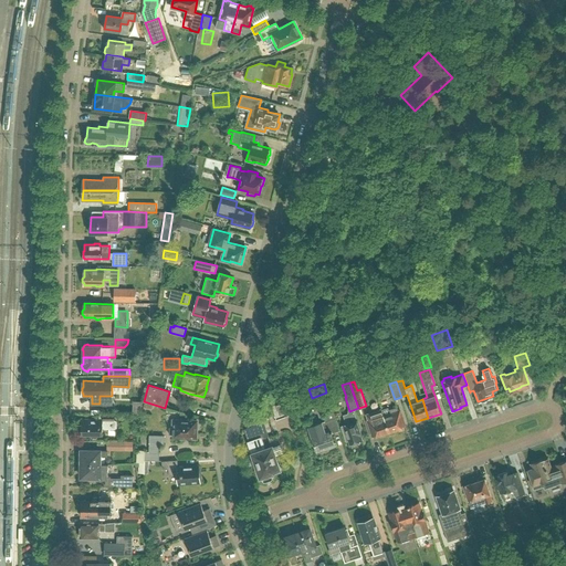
[(381,408),(389,432),(397,430),(397,428),(405,426),(399,409),(399,410),(398,406),(389,409),(388,406),(381,408)]
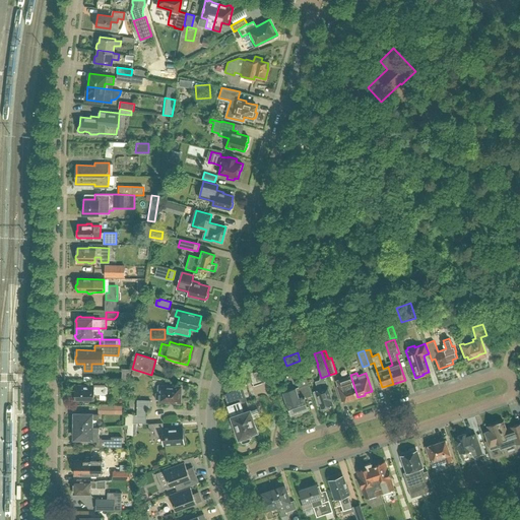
[(351,399),(358,397),(350,375),(336,380),(338,386),(343,400),(350,398),(351,399)]
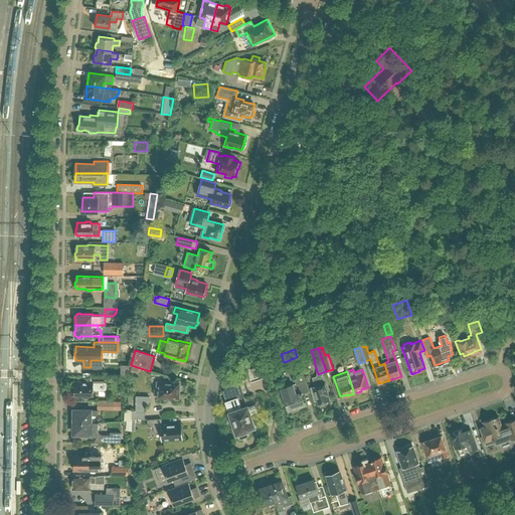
[(319,403),(330,399),(322,374),(313,377),(315,385),(310,387),(315,401),(317,400),(319,403)]
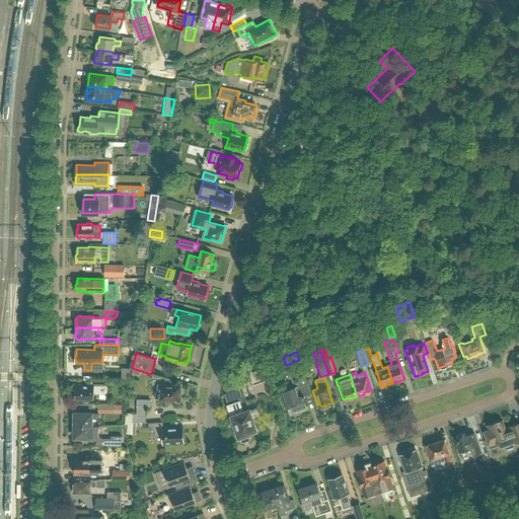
[(104,384),(104,379),(94,379),(90,379),(90,383),(86,383),(86,385),(75,385),(75,397),(94,398),(94,393),(105,393),(106,392),(106,386),(104,384)]
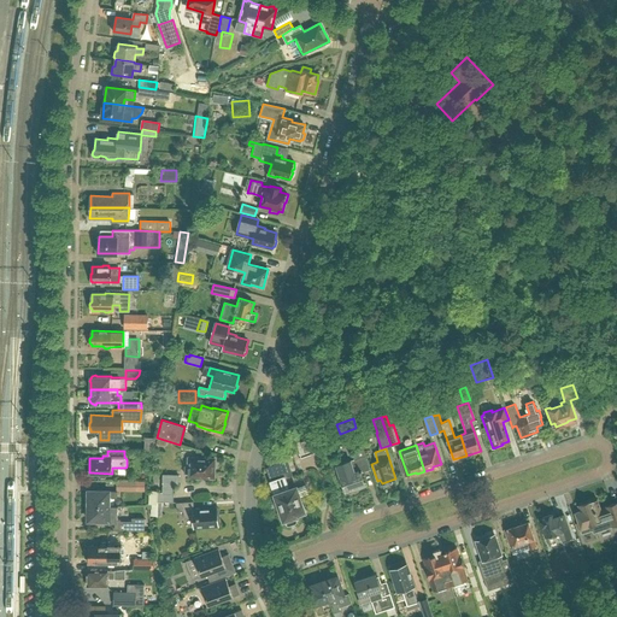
[(365,454),(365,456),(354,459),(356,460),(352,462),(351,459),(336,465),(345,491),(365,485),(360,471),(370,469),(365,454)]
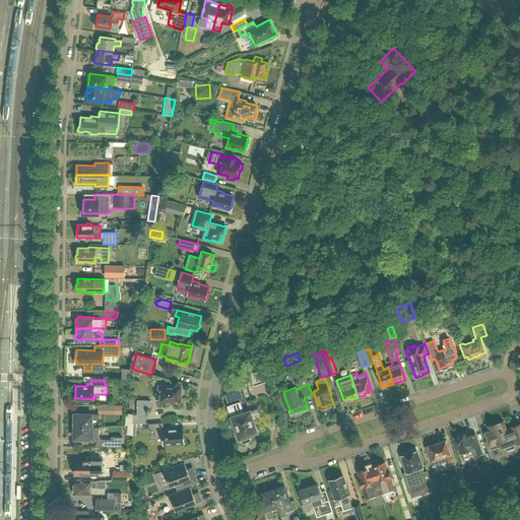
[(182,395),(182,388),(181,388),(181,386),(159,386),(159,392),(156,392),(154,393),(154,399),(159,399),(159,401),(180,402),(181,395),(182,395)]
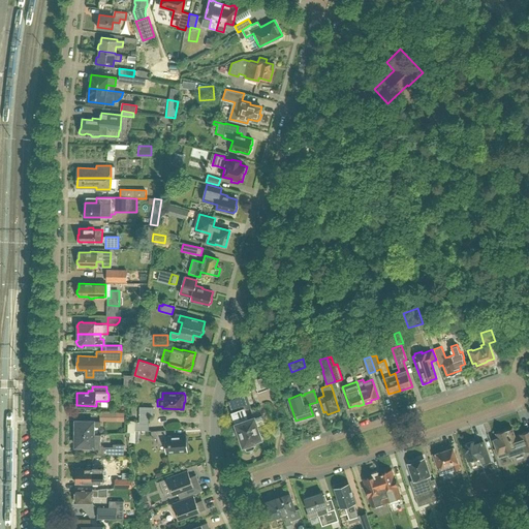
[(248,419),(244,409),(251,407),(247,396),(229,401),(234,412),(232,412),(238,428),(236,431),(238,436),(241,437),(244,445),(245,445),(246,448),(249,450),(253,448),(254,445),(253,442),(255,441),(254,441),(261,438),(254,417),(248,419)]
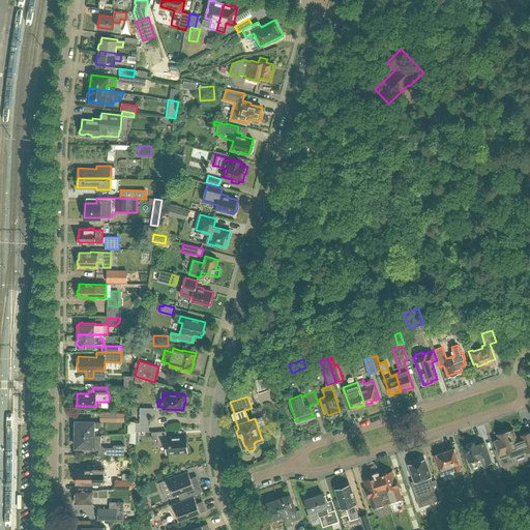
[(128,433),(139,433),(139,431),(149,432),(149,423),(149,416),(153,416),(154,408),(140,408),(140,416),(140,422),(135,422),(135,421),(128,421),(128,433)]
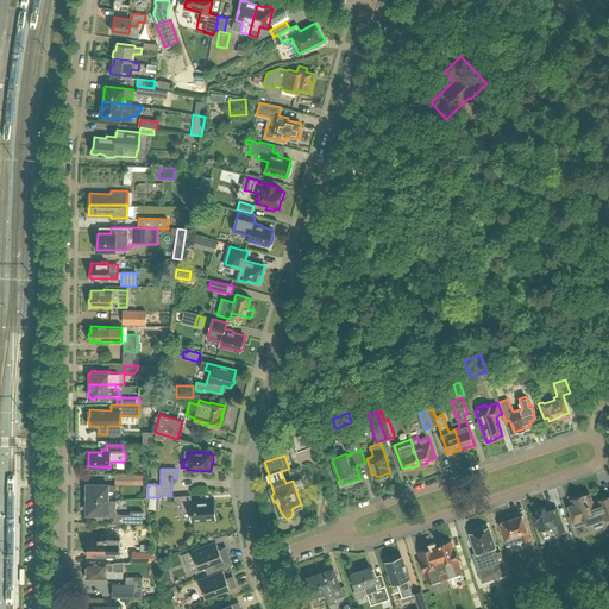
[(87,498),(107,498),(107,491),(115,491),(115,484),(88,484),(87,498)]
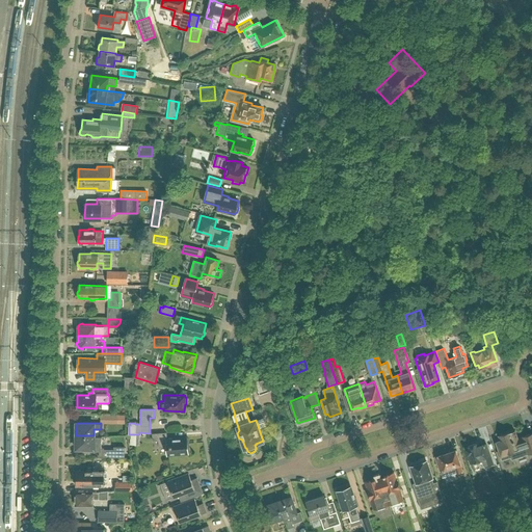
[(499,449),(500,449),(502,454),(500,455),(502,459),(511,456),(512,459),(531,452),(531,432),(521,436),(522,437),(517,439),(514,429),(499,434),(500,437),(497,439),(498,442),(497,442),(499,449)]
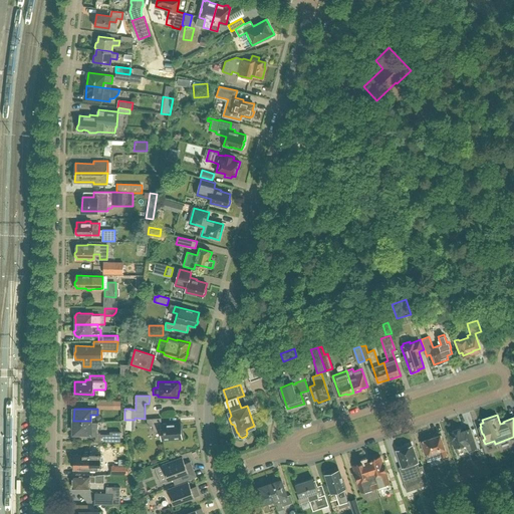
[(161,424),(161,418),(148,419),(148,425),(154,425),(154,432),(162,431),(163,439),(182,438),(182,437),(184,435),(183,431),(181,430),(181,423),(168,424),(168,423),(161,424)]
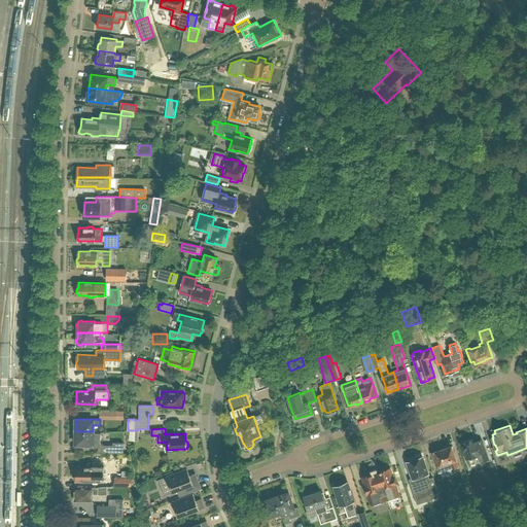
[(138,441),(138,430),(128,430),(128,441),(138,441)]
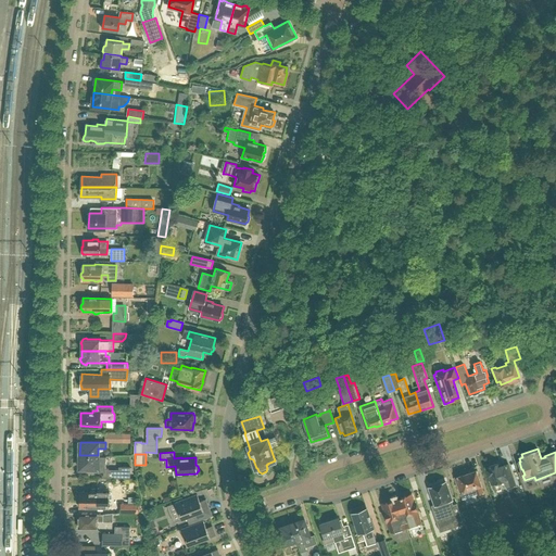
[(79,468),(98,468),(98,470),(106,470),(106,455),(98,455),(79,455),(79,468)]
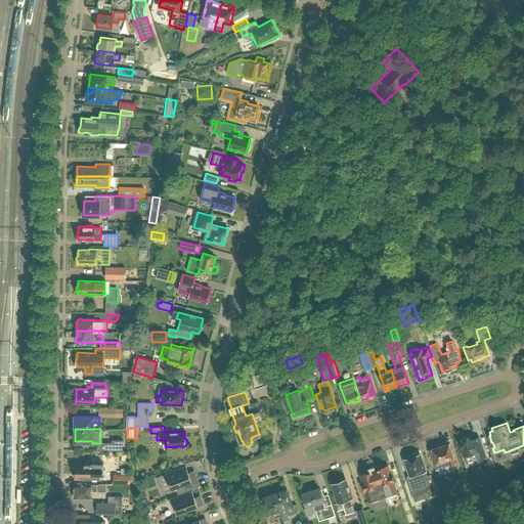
[(478,436),(472,438),(471,435),(459,439),(464,455),(476,451),(478,460),(485,456),(482,447),(478,436)]
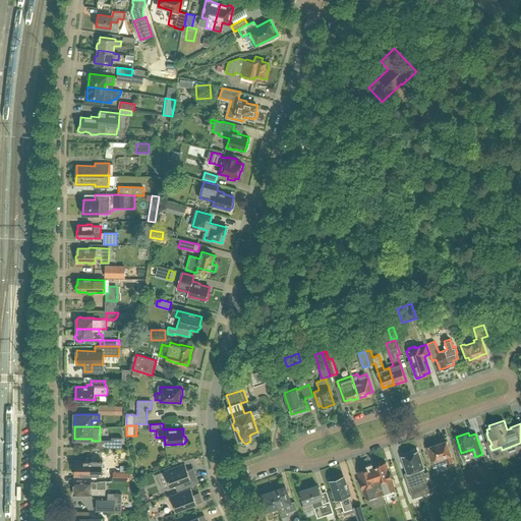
[(111,448),(121,448),(122,438),(111,437),(111,448)]
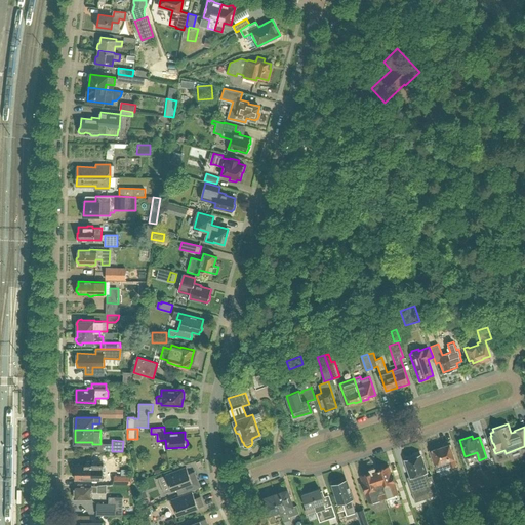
[(450,466),(456,463),(449,443),(430,450),(437,470),(450,466)]
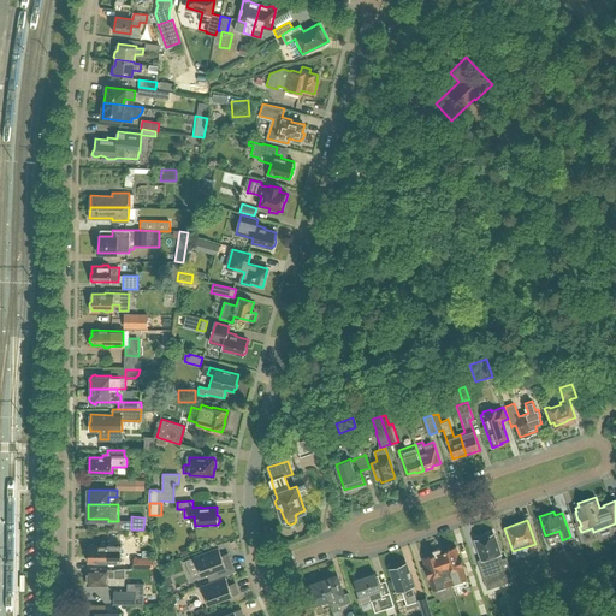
[(507,557),(502,558),(495,533),(475,539),(483,557),(478,560),(486,582),(503,576),(504,582),(514,580),(513,573),(511,573),(507,557)]
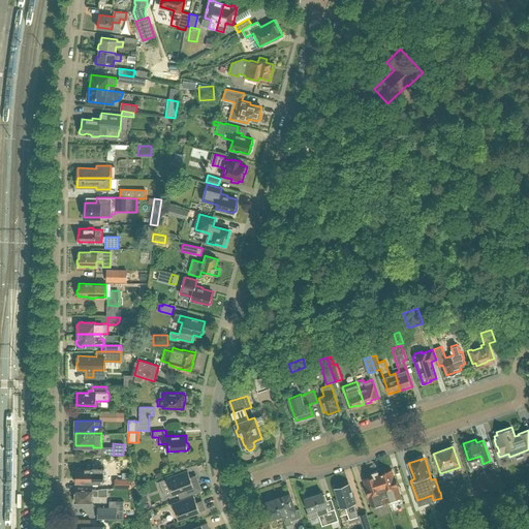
[(91,467),(90,466),(87,466),(86,467),(75,467),(75,469),(74,470),(74,474),(75,475),(75,481),(103,481),(103,474),(99,474),(99,466),(93,466),(93,468),(91,467)]
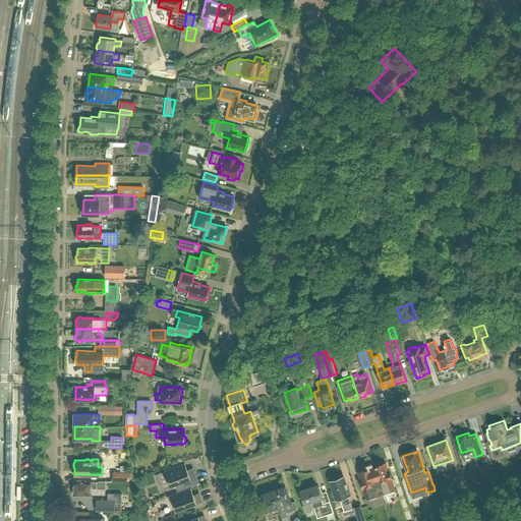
[(388,470),(385,462),(378,464),(375,465),(366,468),(358,470),(361,479),(359,479),(362,488),(367,486),(369,494),(370,494),(370,497),(377,495),(374,486),(378,485),(381,494),(394,489),(391,479),(392,478),(390,470),(388,470)]
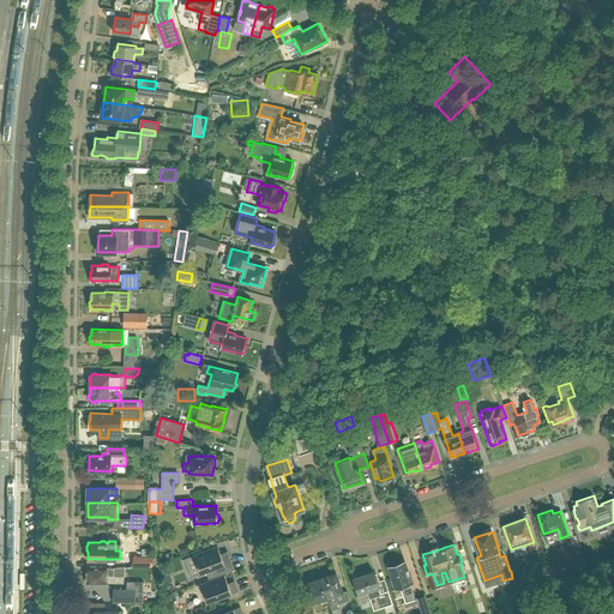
[(217,566),(232,561),(228,551),(221,553),(217,546),(193,554),(200,573),(206,571),(209,578),(220,573),(217,566)]
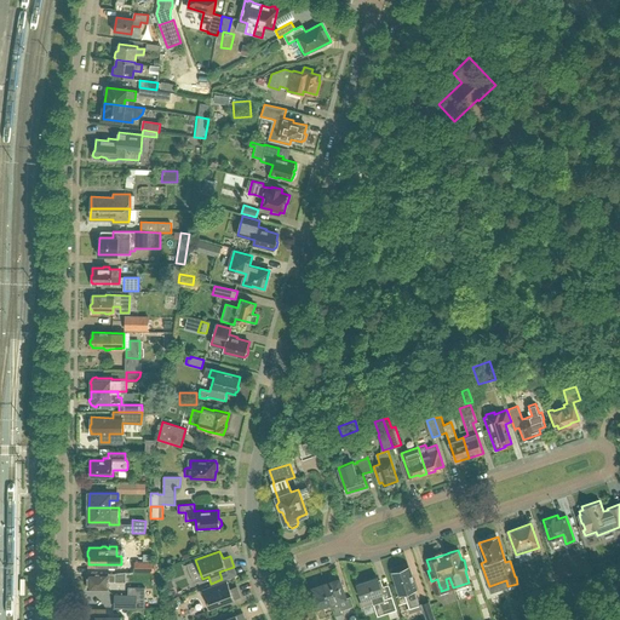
[(585,554),(574,558),(579,574),(591,570),(585,554)]
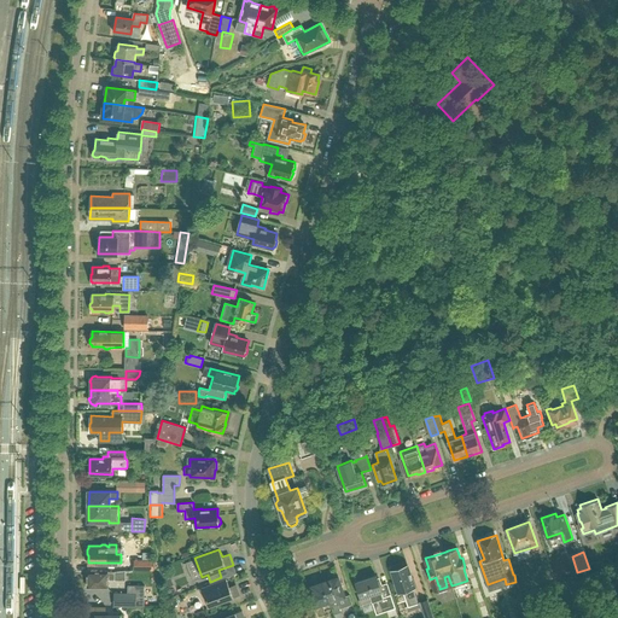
[(159,570),(157,560),(134,559),(133,570),(153,571),(153,570),(159,570)]
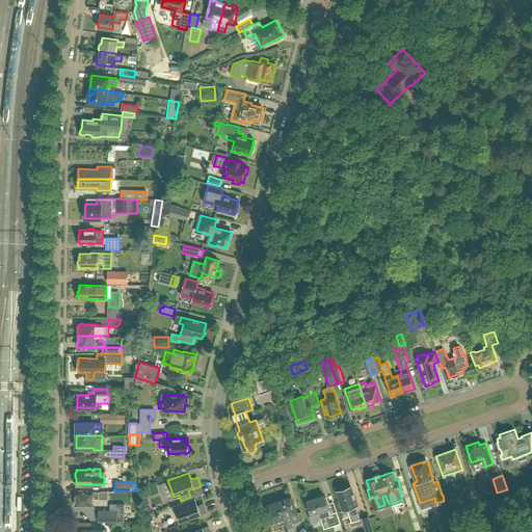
[(337,490),(343,509),(348,508),(352,522),(361,519),(355,505),(358,504),(356,497),(354,497),(351,485),(337,490)]
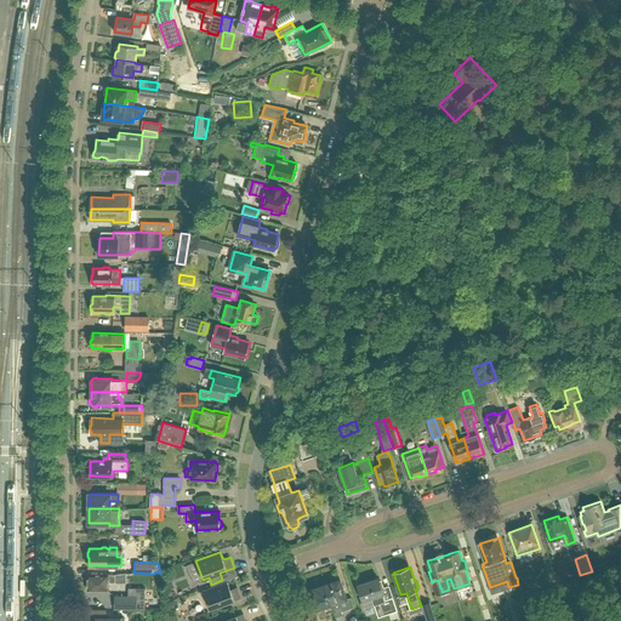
[(121,582),(121,575),(89,574),(89,590),(108,590),(108,582),(121,582)]
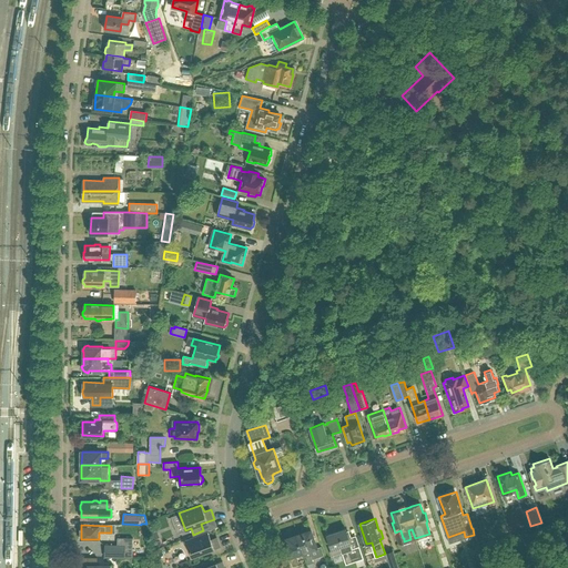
[(346,528),(327,535),(332,549),(331,550),(332,556),(343,551),(347,564),(364,558),(359,546),(354,548),(350,537),(346,528)]
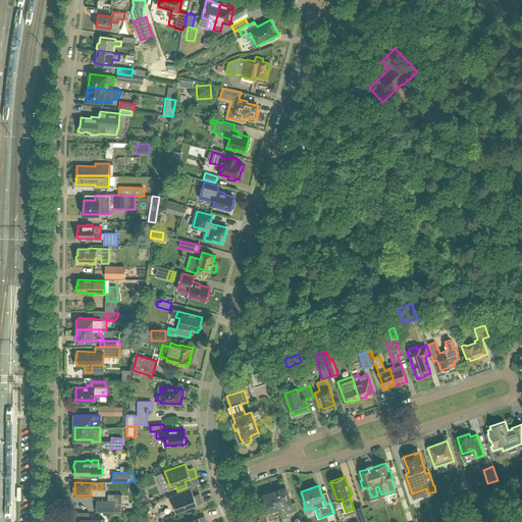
[(273,491),(279,508),(282,518),(288,516),(284,506),(292,504),(286,487),(273,491)]
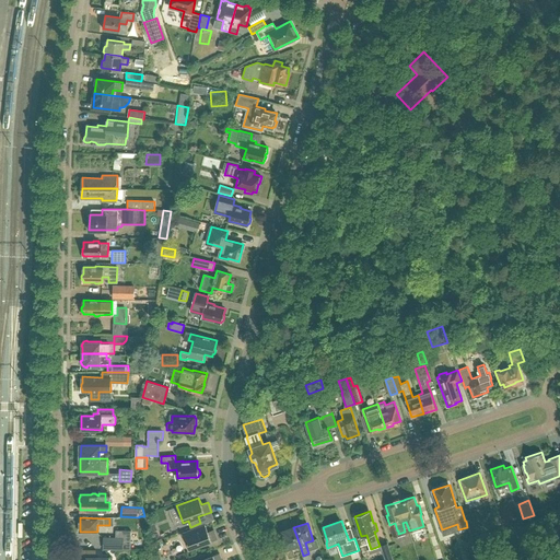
[(209,534),(205,524),(183,533),(189,549),(218,538),(216,532),(209,534)]
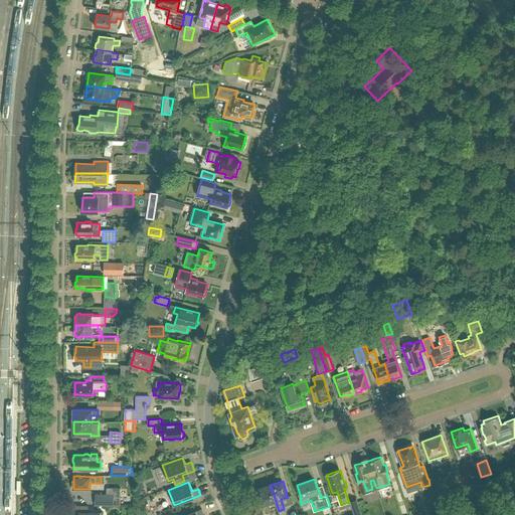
[(269,503),(276,501),(270,485),(261,488),(262,492),(259,493),(266,514),(272,512),(269,503)]
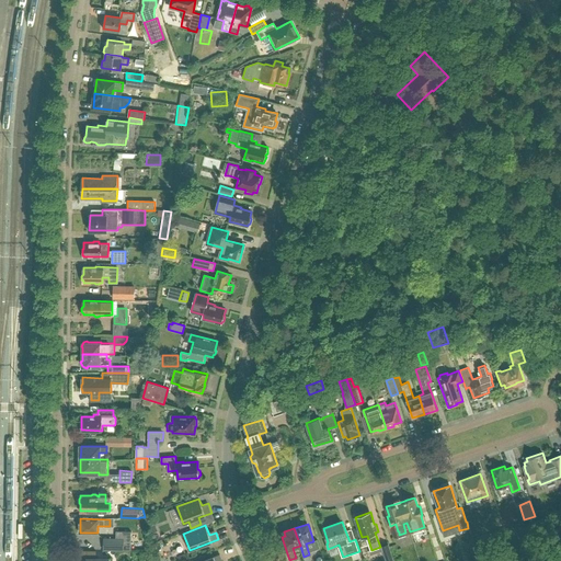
[(123,539),(103,538),(103,550),(123,551),(123,539)]
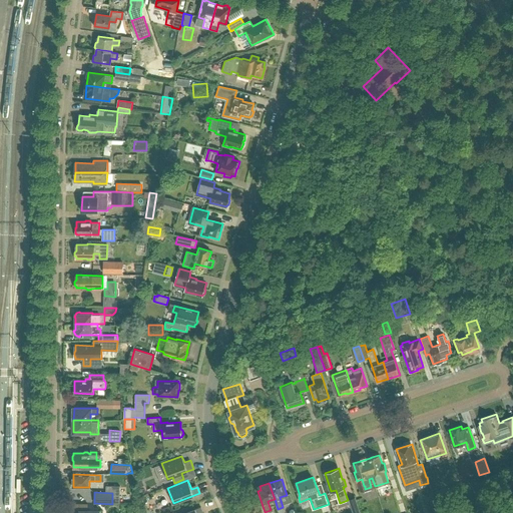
[(359,512),(356,501),(349,504),(352,512),(359,512)]
